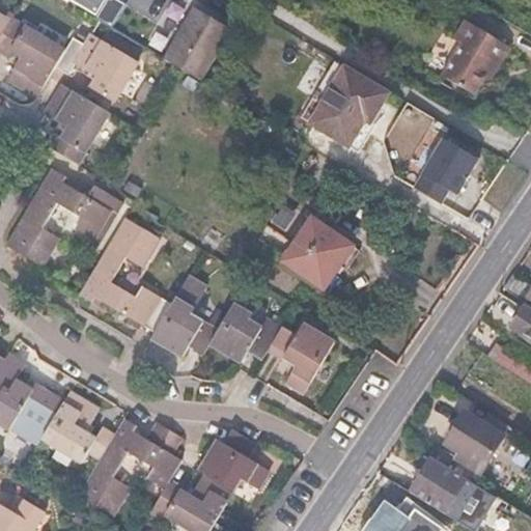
[(103,0),(72,0),(94,14),(103,0)]
